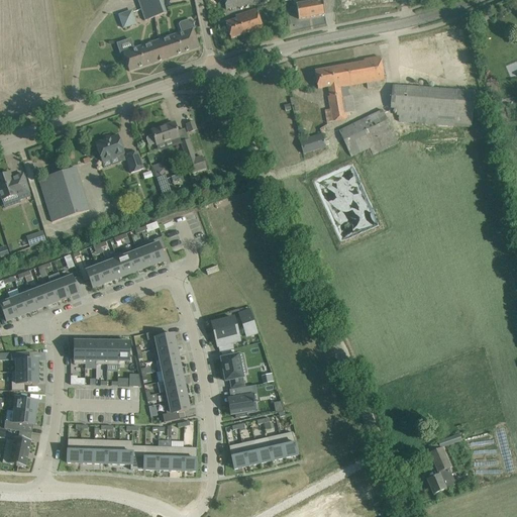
[(137,0),(145,21),(165,14),(160,0),(137,0)]
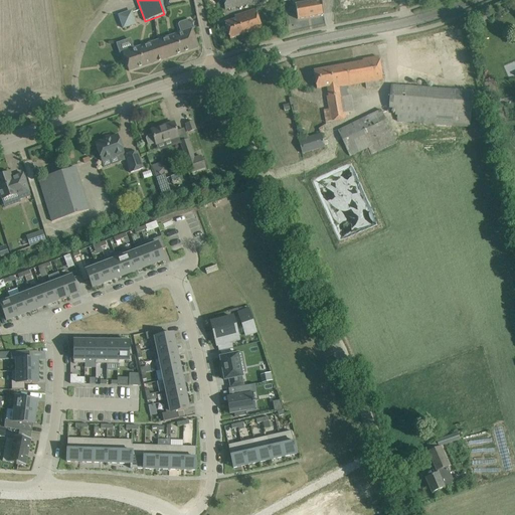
[(222,0),(224,9),(234,7),(259,3),(258,0),(222,0)]
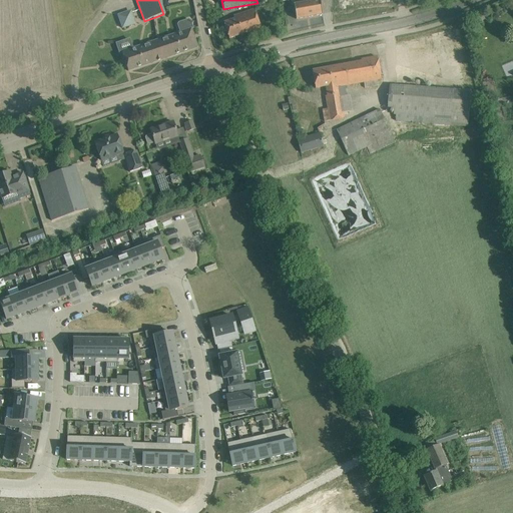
[(310,0),(311,1),(293,4),(294,9),(296,19),(322,14),(321,5),(319,0),(310,0)]
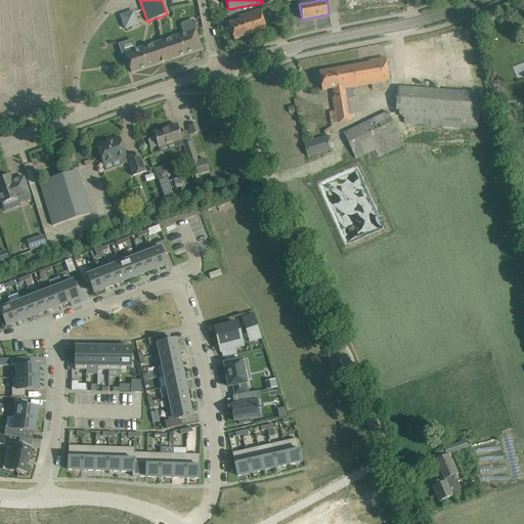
[(238,19),(228,24),(233,39),(250,34),(265,29),(260,12),(259,9),(243,14),(237,16),(238,19)]
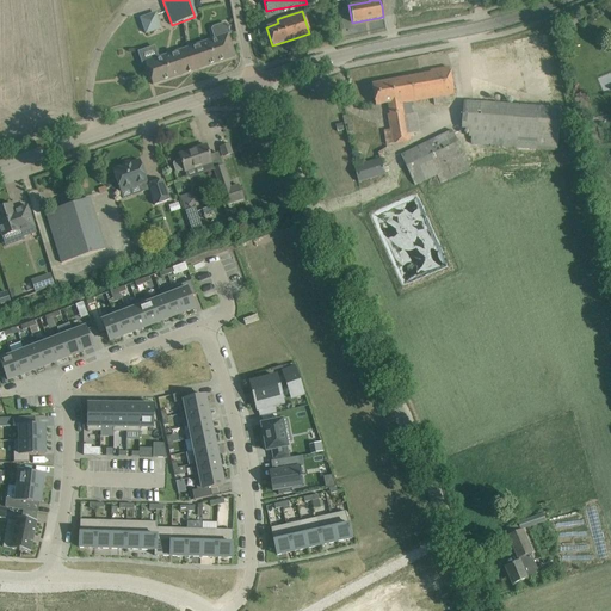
[(156,12),(140,18),(144,35),(161,29),(156,12)]
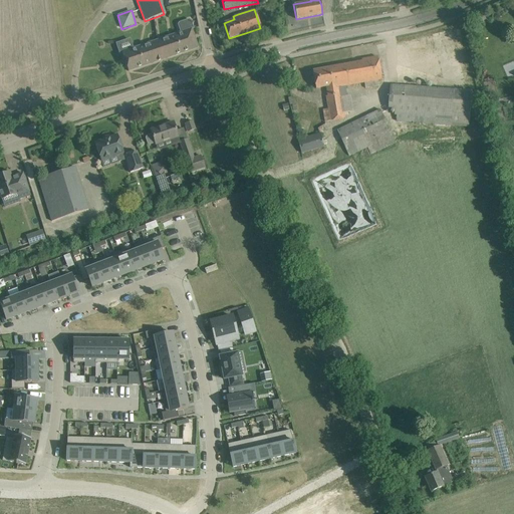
[(483,13),(474,17),(476,23),(485,19),(483,13)]
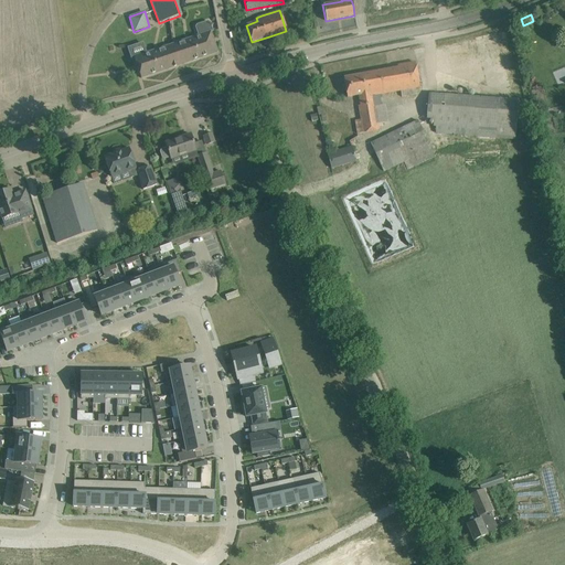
[(210,32),(172,44),(181,65),(217,52),(210,32)]
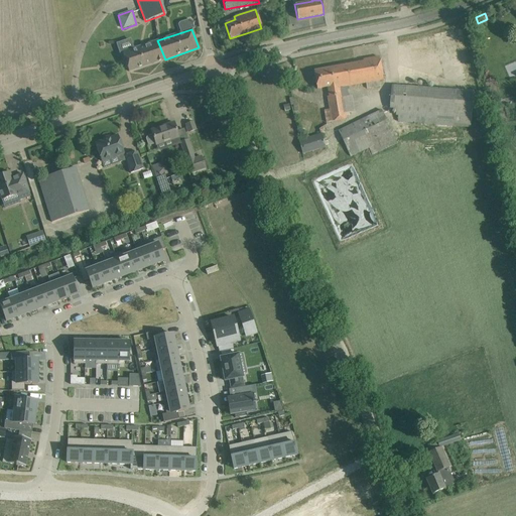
[(157,40),(122,52),(128,72),(165,59),(157,40)]
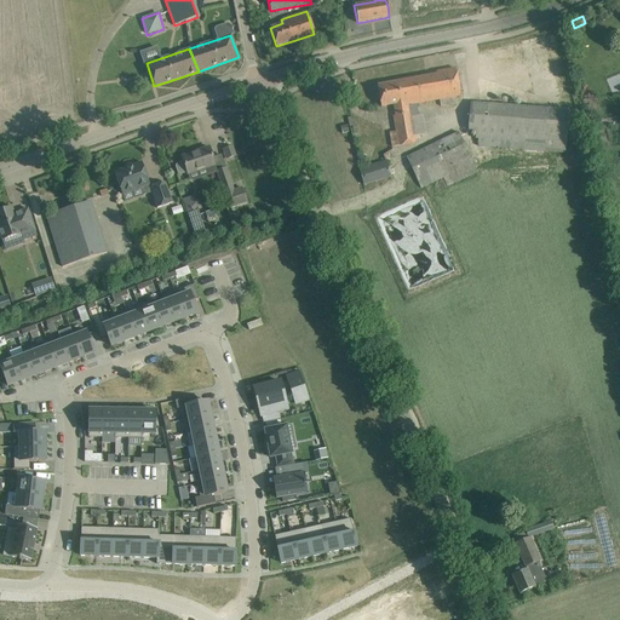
[(436,75),(377,86),(380,107),(392,104),(395,116),(392,116),(395,132),(389,132),(391,147),(417,143),(415,137),(426,135),(423,115),(418,115),(415,101),(438,97),(441,107),(457,104),(455,93),(459,93),(455,69),(436,73),(436,75)]
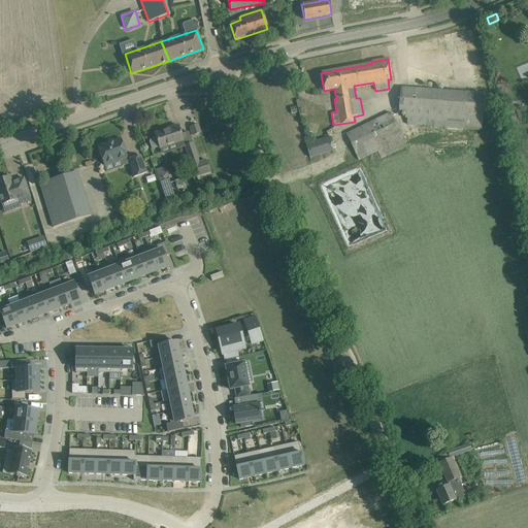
[(400,88),(398,112),(405,112),(404,119),(406,119),(405,125),(481,131),(482,122),(484,94),(400,88)]
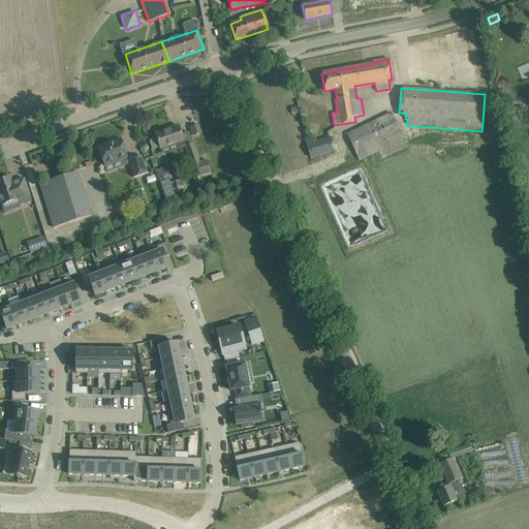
[(391,114),(347,134),(360,160),(378,152),(381,159),(387,156),(406,147),(391,114)]
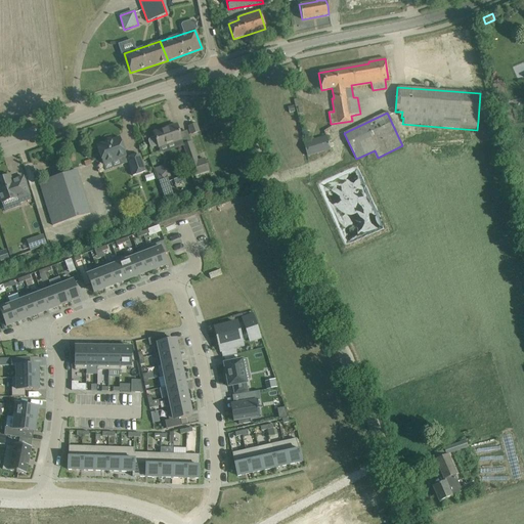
[(197,123),(187,126),(190,135),(200,132),(197,123)]
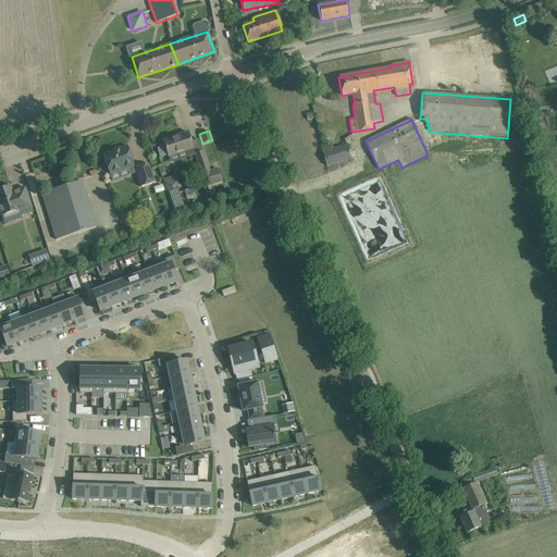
[(159,148),(158,150),(160,157),(162,158),(168,156),(169,157),(193,148),(187,133),(163,140),(164,146),(159,148)]
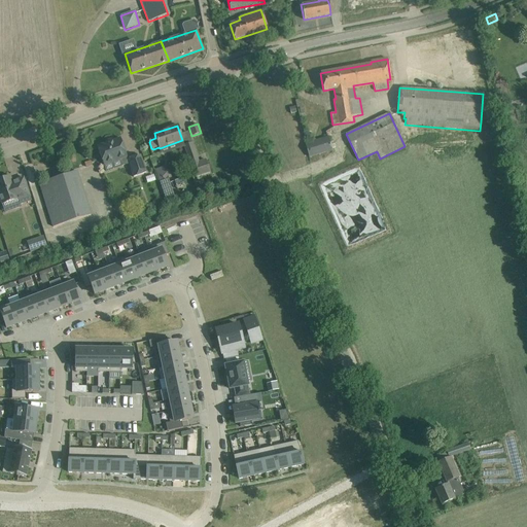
[(327,137),(305,143),(309,156),(318,154),(331,150),(327,137)]
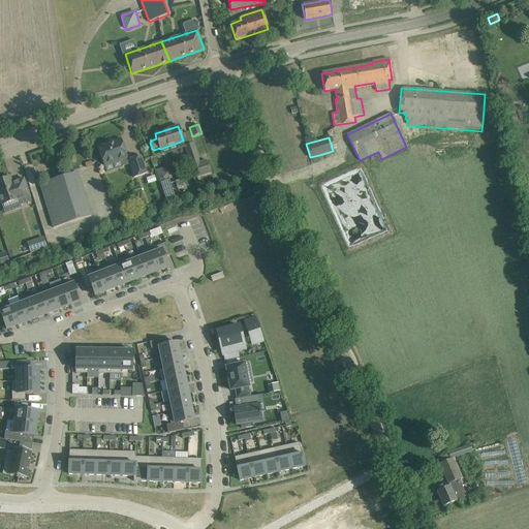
[(121,138),(97,147),(104,166),(120,160),(122,166),(129,164),(133,178),(147,174),(141,156),(128,160),(127,158),(121,138)]
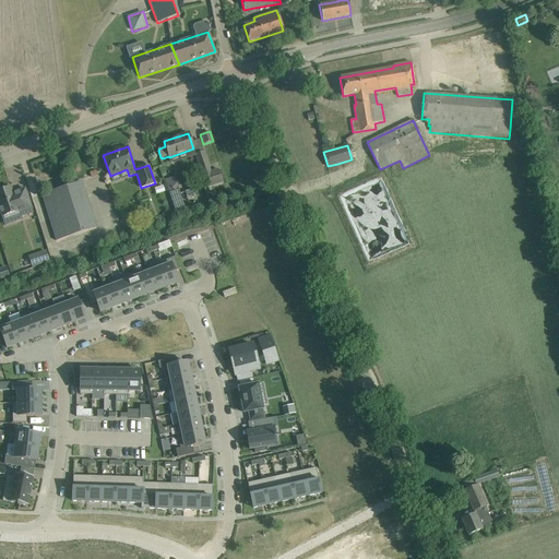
[(203,152),(195,154),(206,188),(222,182),(217,169),(211,171),(203,152)]
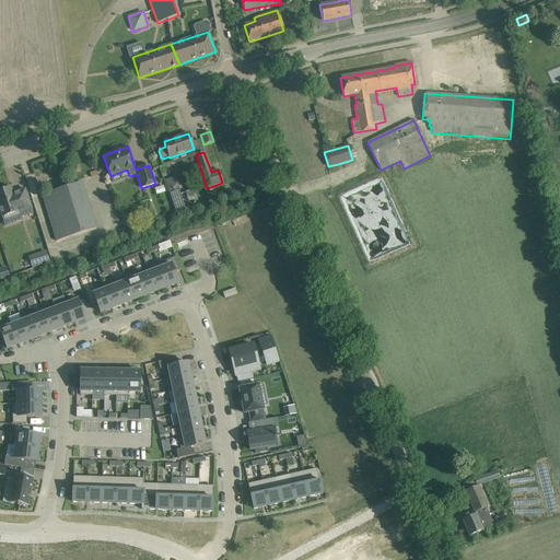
[(173,177),(164,181),(170,194),(176,212),(186,209),(178,189),(181,186),(174,181),(173,177)]
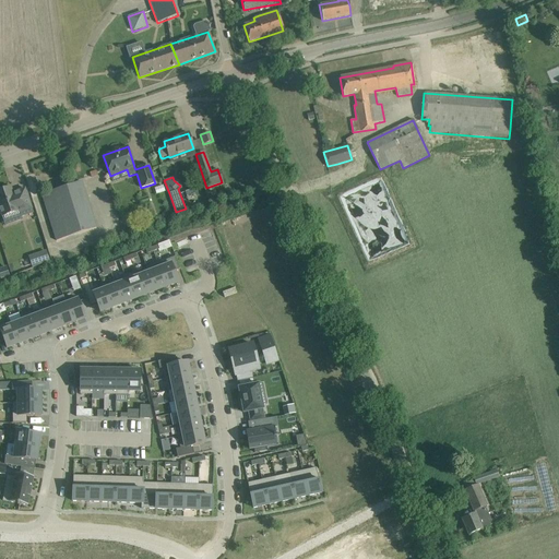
[(52,191),(42,194),(45,204),(52,228),(56,241),(96,228),(84,192),(81,181),(52,191)]
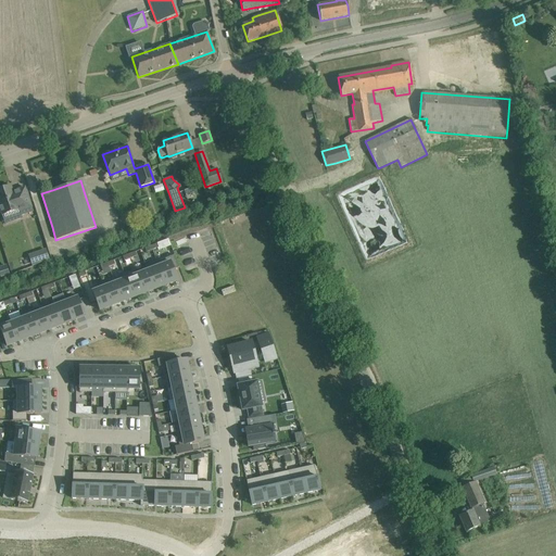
[(2,186),(0,187),(0,211),(1,216),(4,225),(22,218),(21,215),(33,212),(32,207),(24,188),(12,191),(10,186),(3,188),(2,186)]
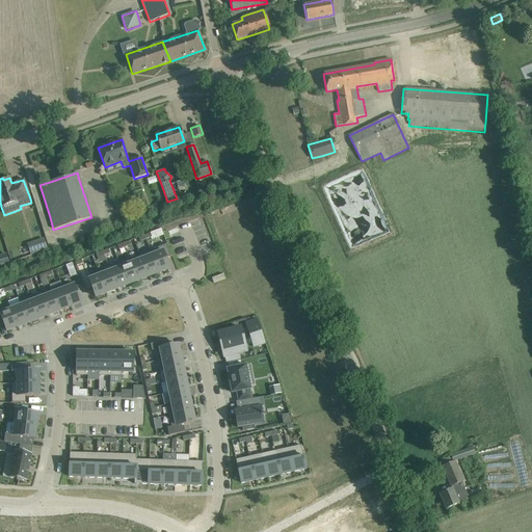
[(164,229),(154,232),(156,237),(165,234),(164,229)]
